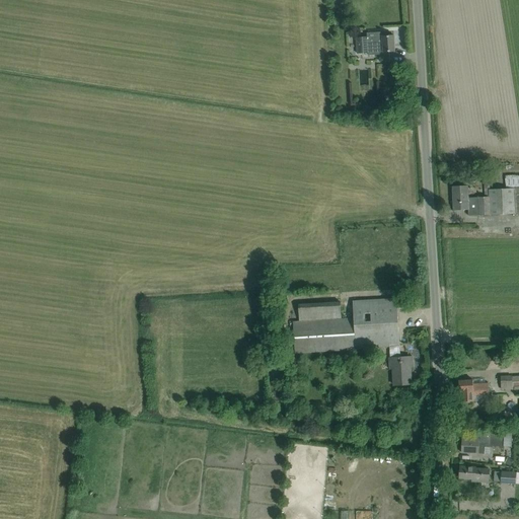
[(373,36),(356,38),(357,54),(368,53),(369,55),(369,53),(374,53),(374,55),(383,54),(383,52),(394,51),(394,42),(394,36),(393,36),(393,35),(382,36),(382,32),(373,32),(373,36)]
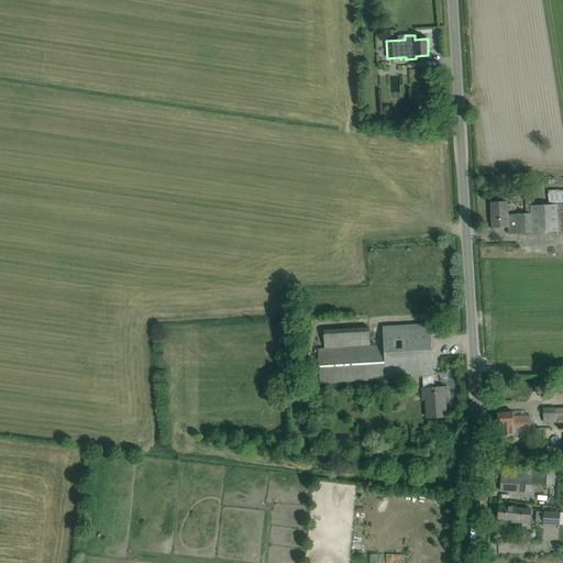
[(507,227),(508,234),(559,232),(558,205),(530,206),(530,213),(507,214),(507,202),(490,202),(492,228),(507,227)]
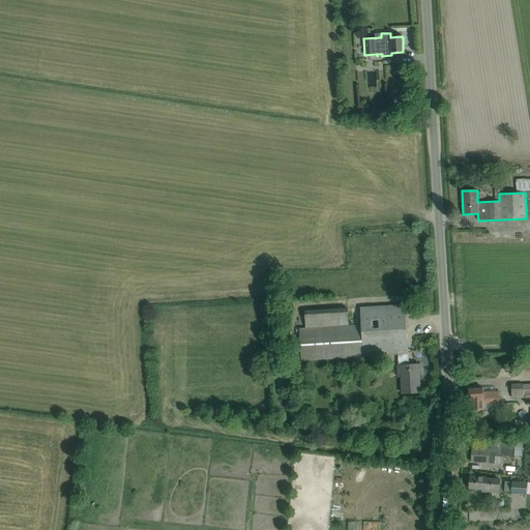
[(361,325),(349,325),(299,328),(301,360),(364,356),(364,355),(398,354),(399,365),(398,365),(399,377),(402,377),(403,393),(419,392),(418,375),(421,375),(421,364),(407,364),(406,353),(408,353),(405,304),(360,307),(361,325)]
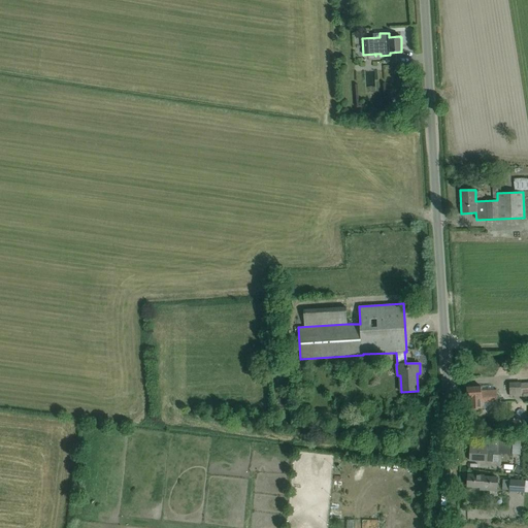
[(527,383),(509,383),(509,396),(521,396),(521,394),(527,393),(527,383)]
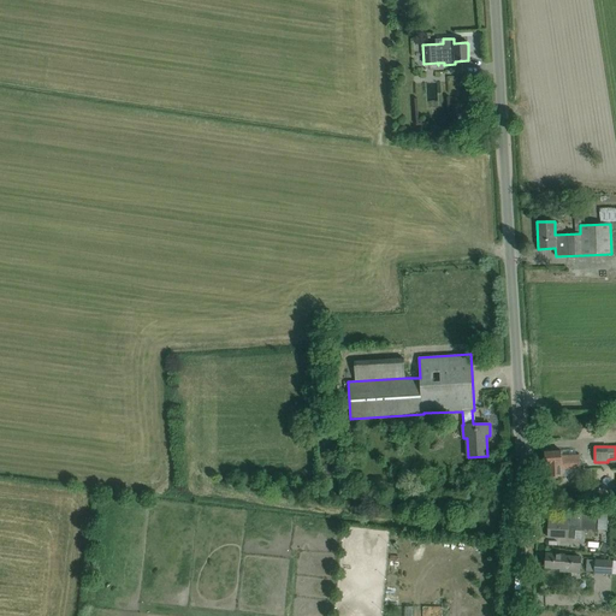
[(549,477),(562,477),(562,469),(580,468),(580,455),(562,456),(561,451),(544,451),(545,465),(549,465),(549,477)]
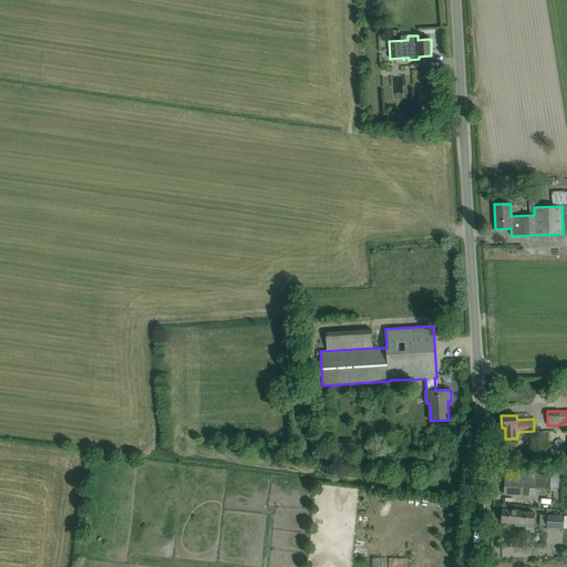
[(515,480),(505,478),(504,494),(528,496),(529,484),(535,484),(535,487),(550,487),(550,474),(536,474),(536,475),(525,474),(525,476),(515,476),(515,480)]
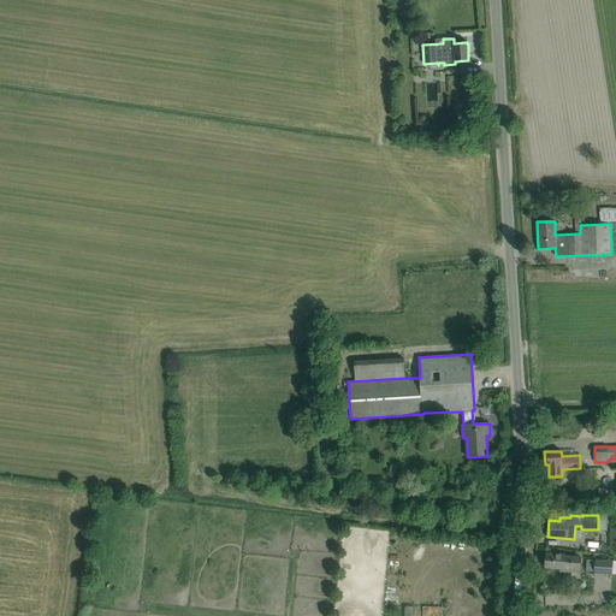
[(561,570),(579,572),(580,557),(563,556),(563,555),(546,554),(545,568),(561,568),(561,570)]
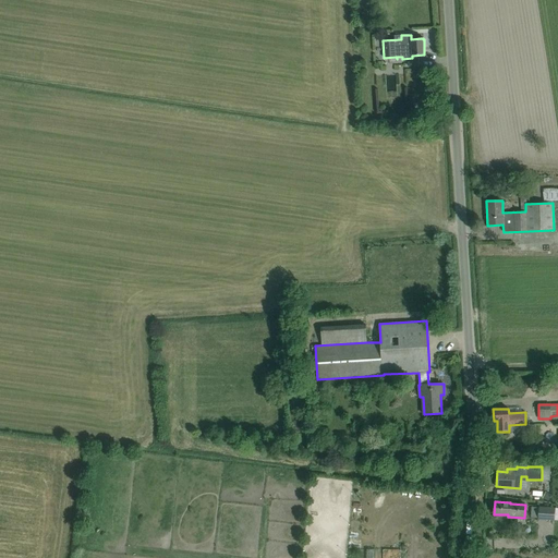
[(554,520),(555,508),(538,508),(538,520),(554,520)]
